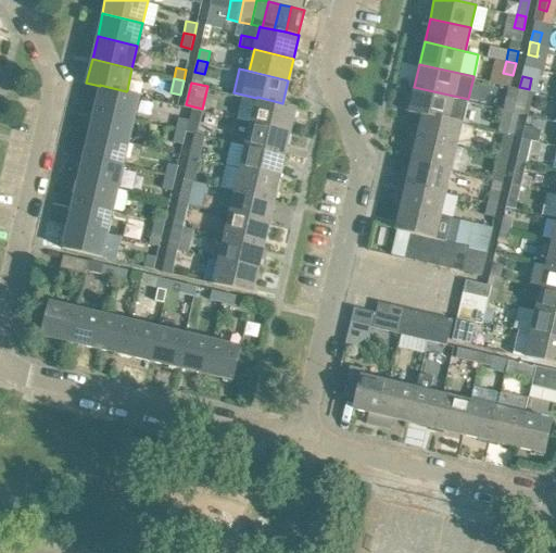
[(135,117),(140,93),(127,90),(126,91),(100,85),(100,86),(95,108),(135,117)]
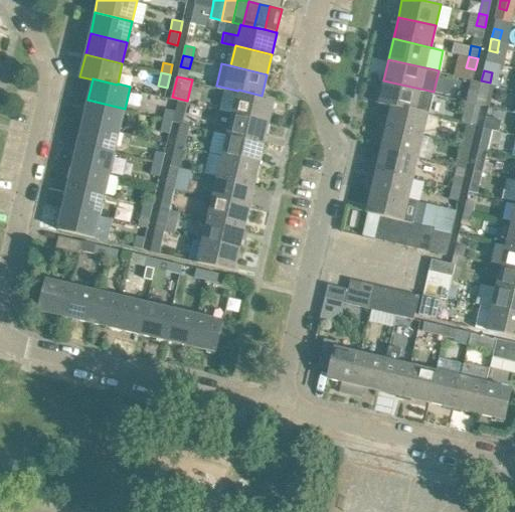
[(428,113),(434,92),(383,80),(378,102),(391,105),(391,104),(428,113)]
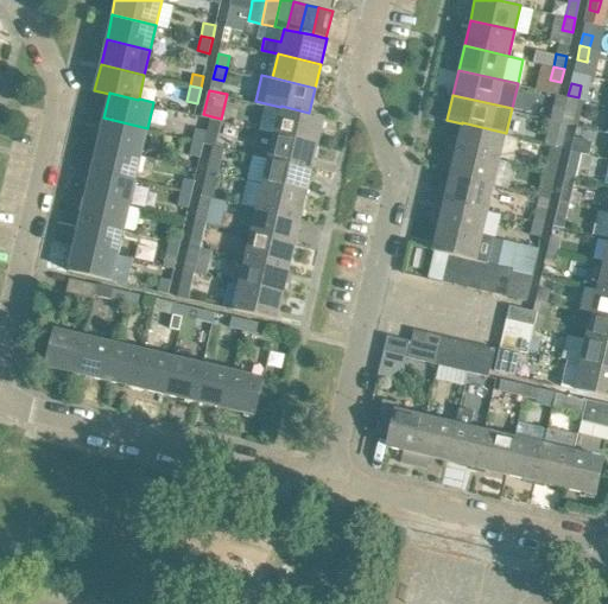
[(575,112),(578,97),(568,95),(565,109),(575,112)]
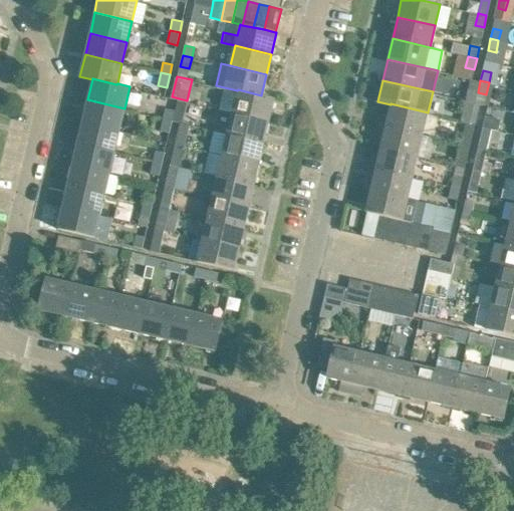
[(473,101),(476,90),(468,88),(465,99),(473,101)]
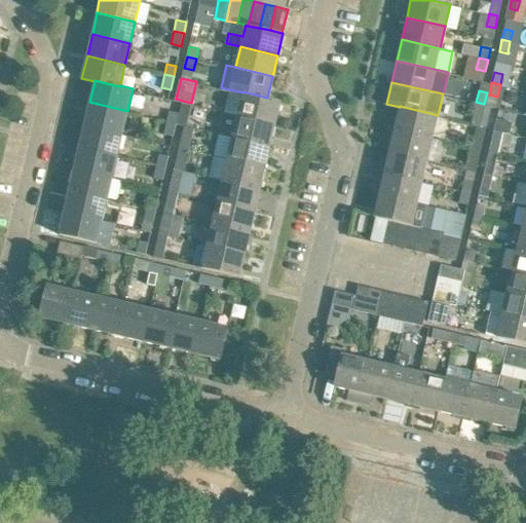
[(275,122),(280,101),(267,98),(243,91),(242,92),(238,113),(275,122)]
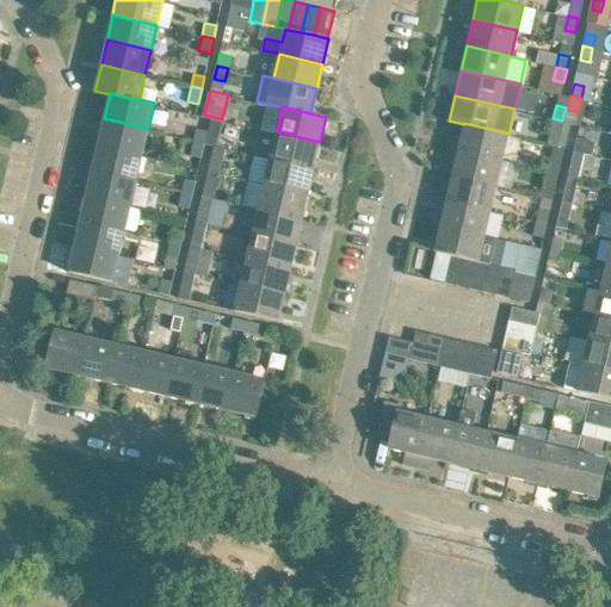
[(220,132),(222,119),(213,117),(209,130),(220,132)]
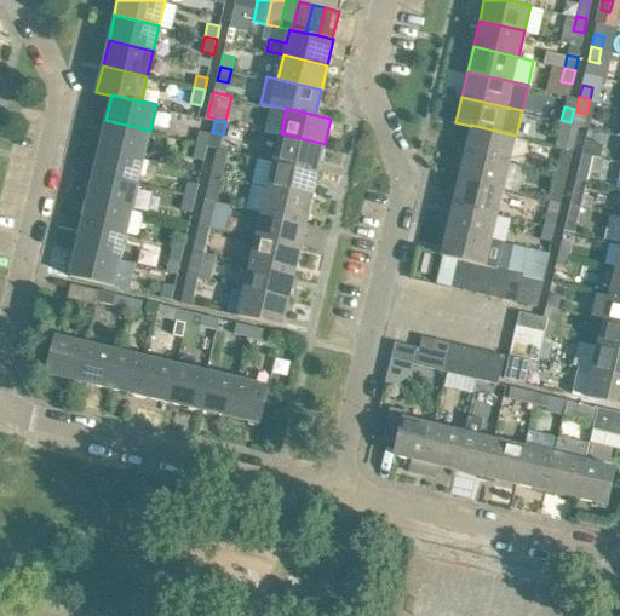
[(144,156),(150,131),(105,120),(99,145),(144,156)]
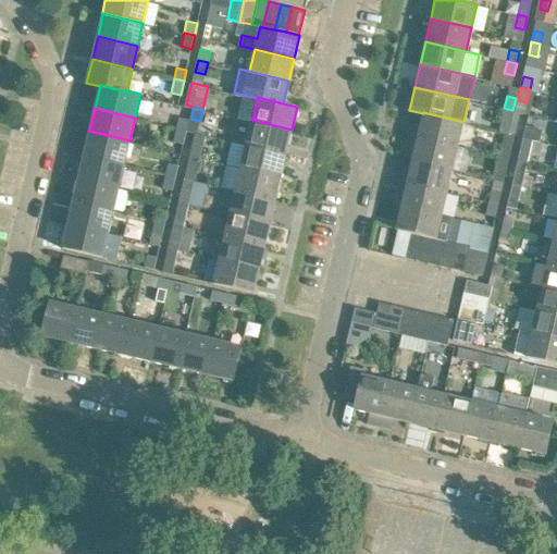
[(510,123),(512,110),(504,108),(500,121),(510,123)]
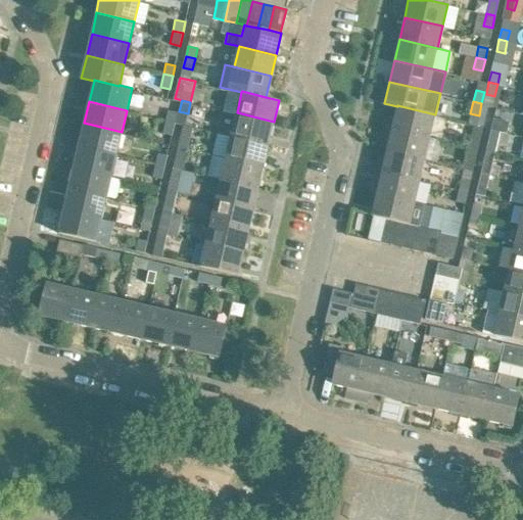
[(430,137),(435,114),(397,105),(397,106),(392,128),(430,137)]
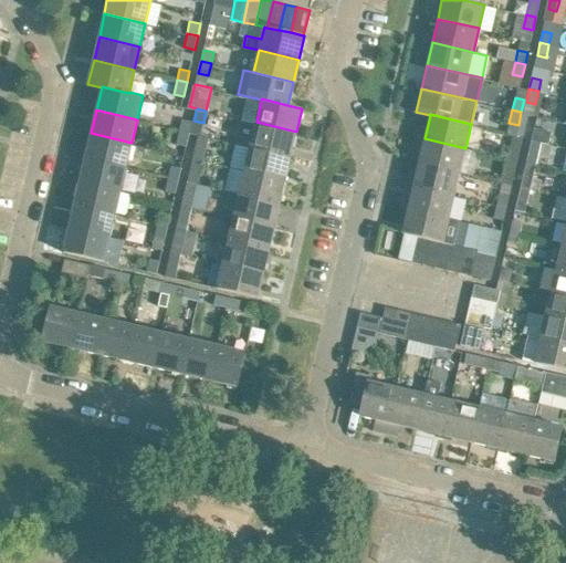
[(181,117),(179,131),(189,133),(191,120),(181,117)]
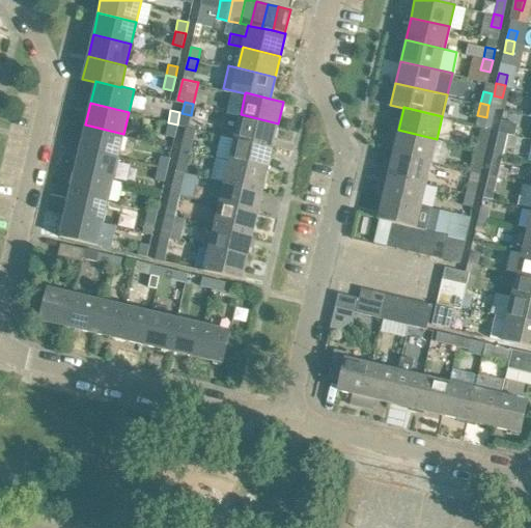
[(273,146),(278,123),(241,114),(235,137),(273,146)]
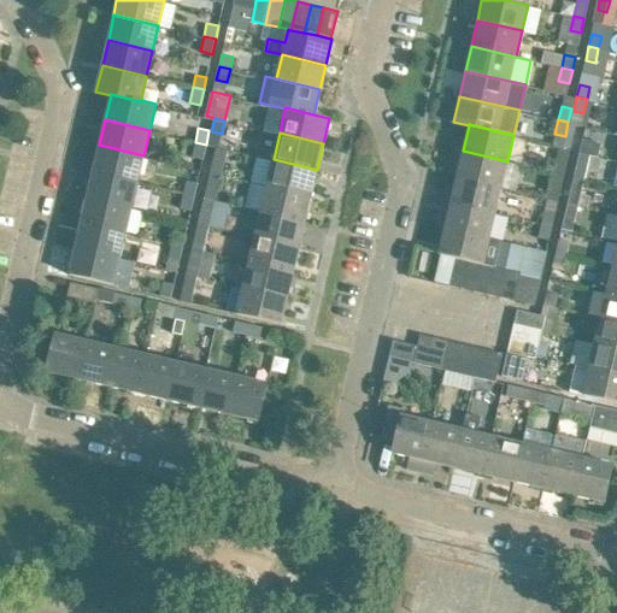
[(601,142),(593,141),(582,139),(580,152),(591,154),(598,155),(601,142)]
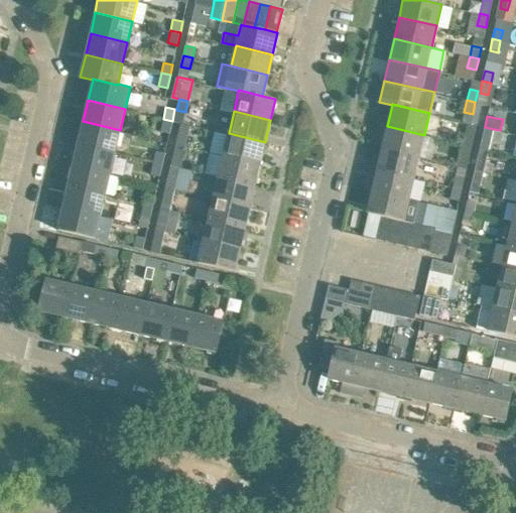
[(172,121),(163,119),(160,131),(169,133),(172,121)]
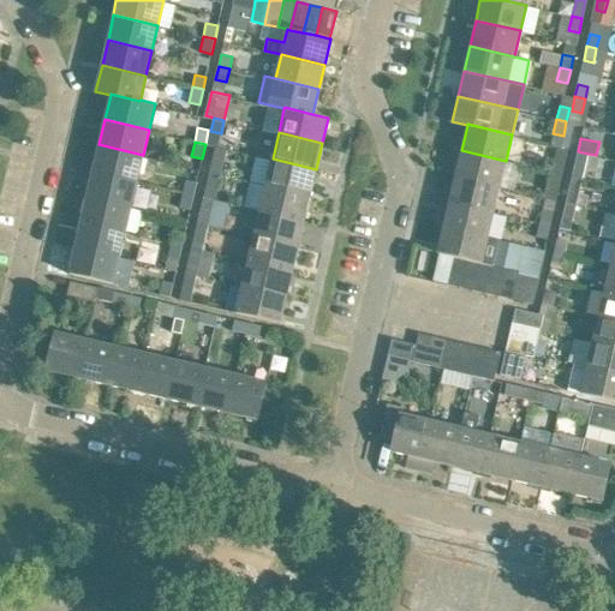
[(137,180),(143,155),(99,144),(93,171),(137,180)]
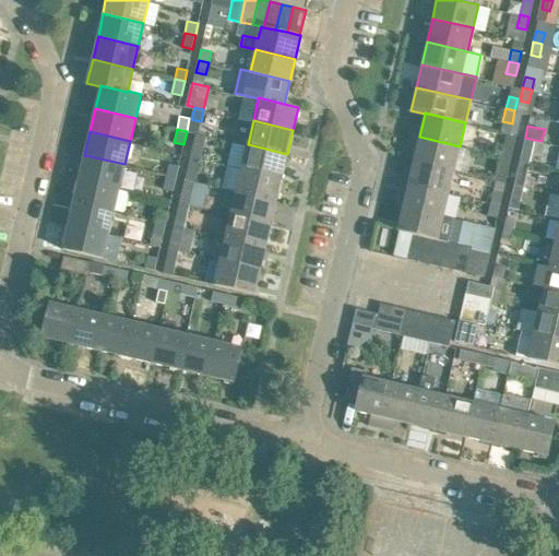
[(454,169),(460,146),(419,137),(414,160),(454,169)]
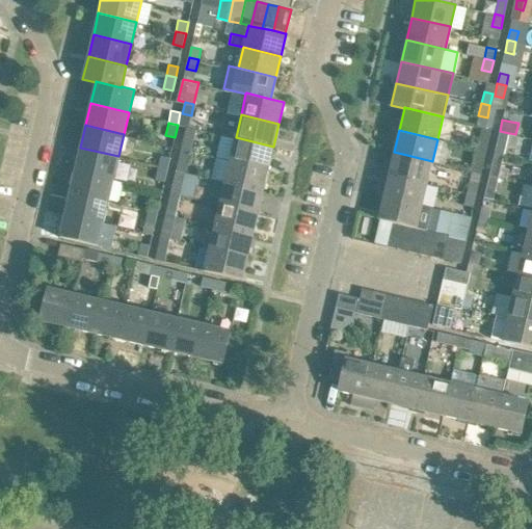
[(506,144),(509,133),(500,131),(497,142),(506,144)]
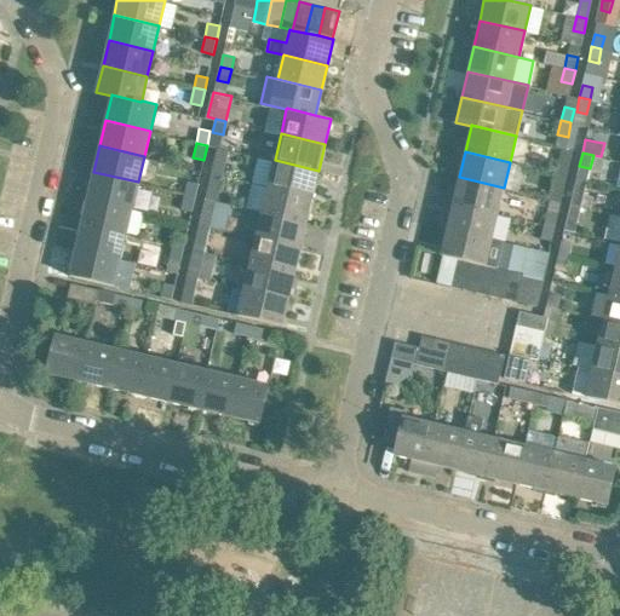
[(222,174),(225,161),(214,159),(212,172),(222,174)]
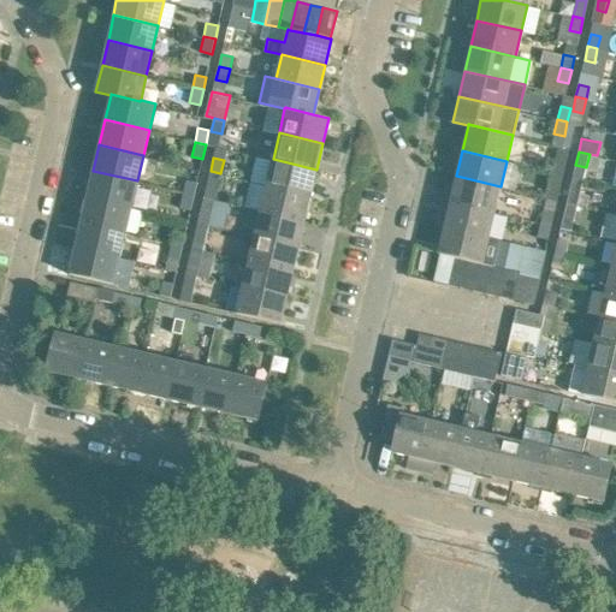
[(311,195),(317,170),(273,159),(267,184),(311,195)]
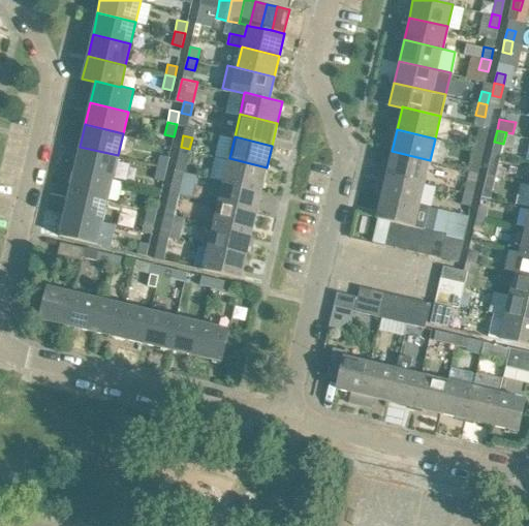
[(484,150),(486,140),(476,137),(474,148),(484,150)]
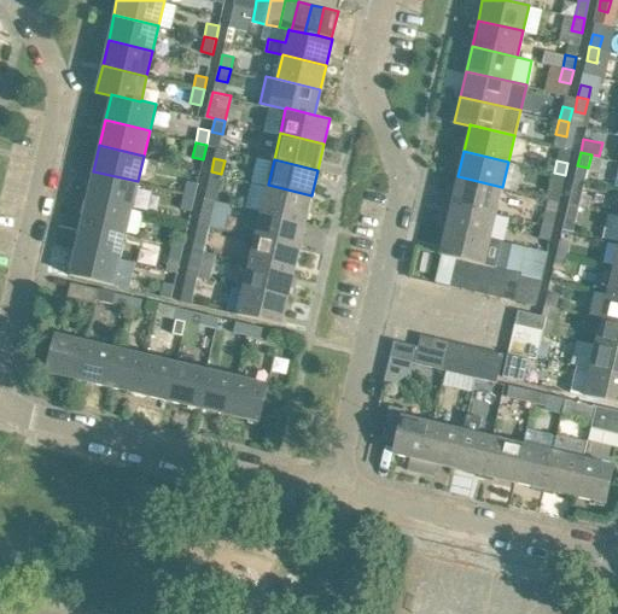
[(132,206),(138,181),(93,171),(87,197),(132,206)]
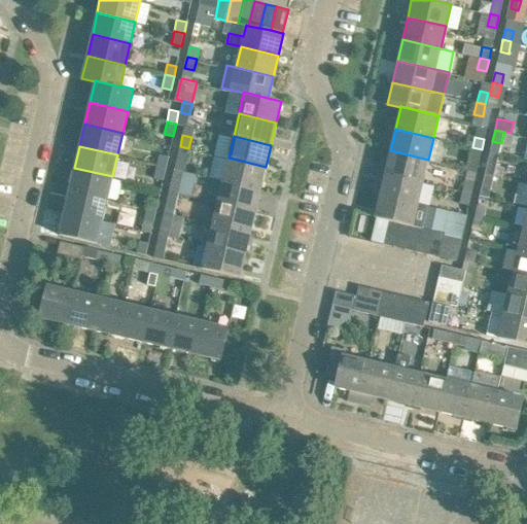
[(183,170),(188,148),(180,146),(175,168),(183,170)]
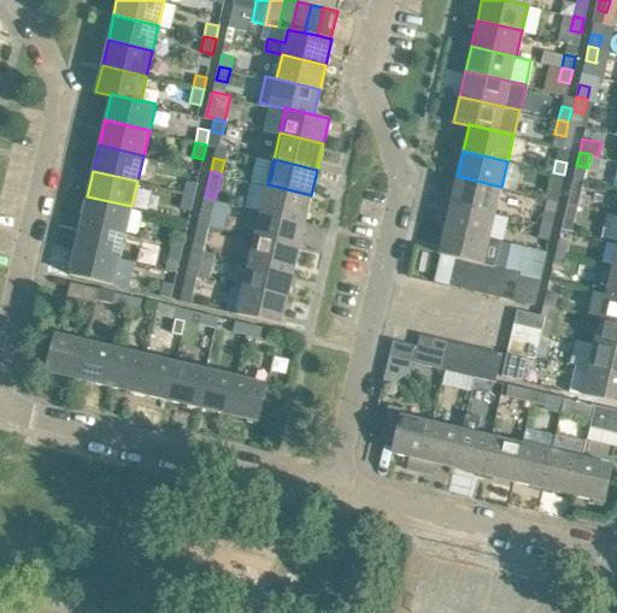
[(560,189),(564,175),(553,172),(550,187),(560,189)]
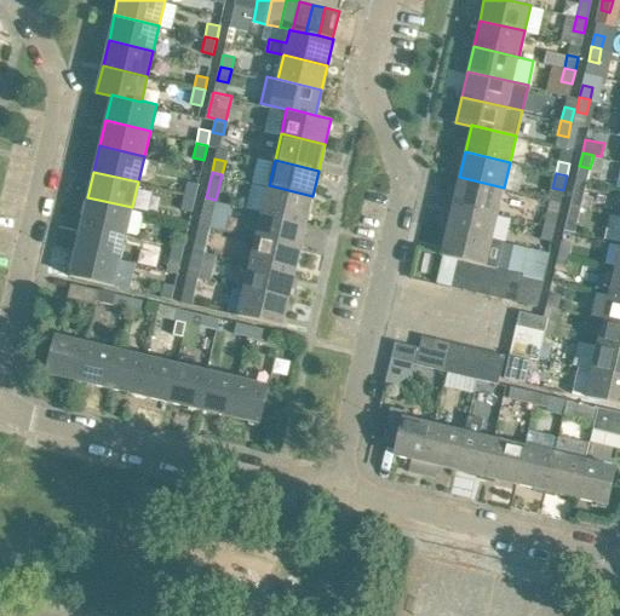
[(498,213),(504,188),(459,177),(453,203),(498,213)]
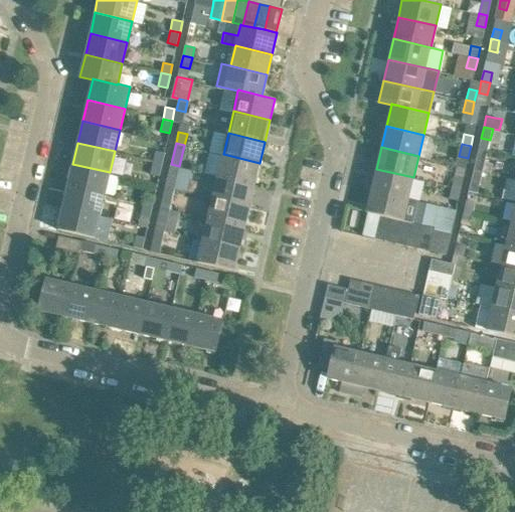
[(479,148),(476,158),(474,169),(483,171),(487,150),(479,148)]
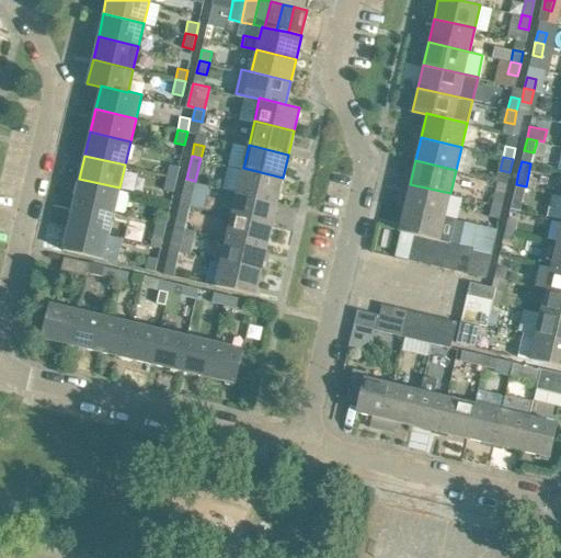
[(176,177),(180,166),(170,163),(167,174),(176,177)]
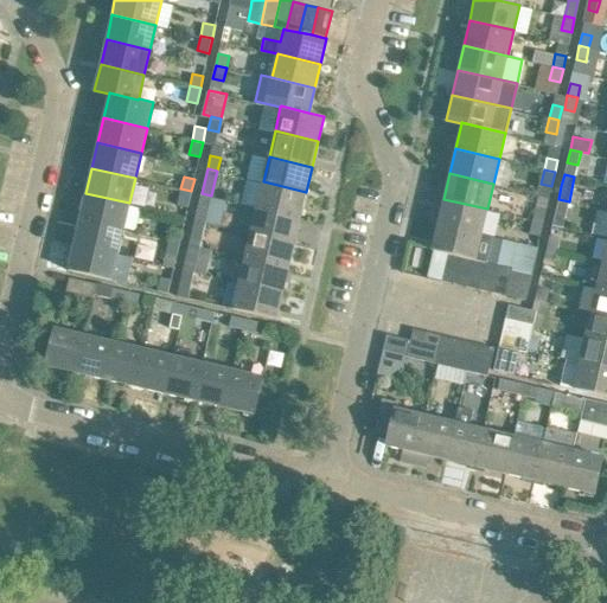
[(300,216),(306,192),(263,181),(257,206),(300,216)]
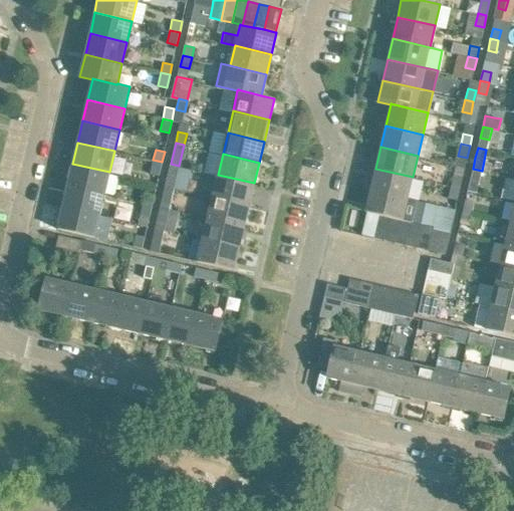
[(159,175),(162,162),(153,160),(151,173),(159,175)]
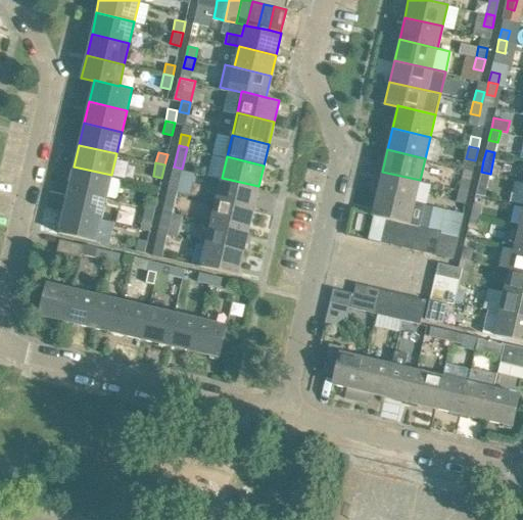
[(106,196),(111,175),(74,167),(68,188),(106,196)]
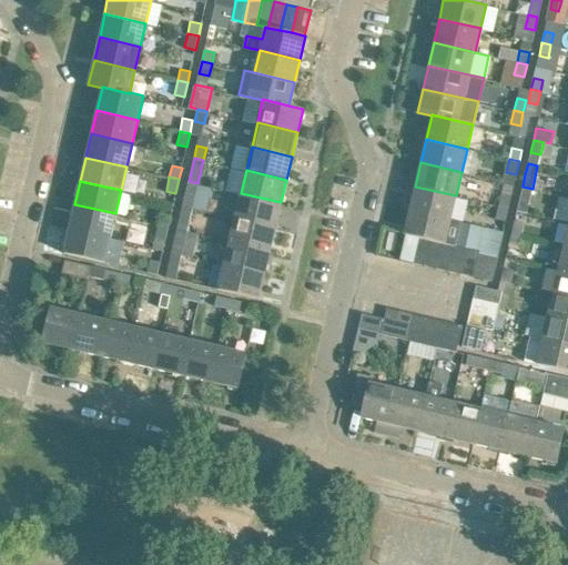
[(193,207),(198,183),(189,181),(183,204),(193,207)]
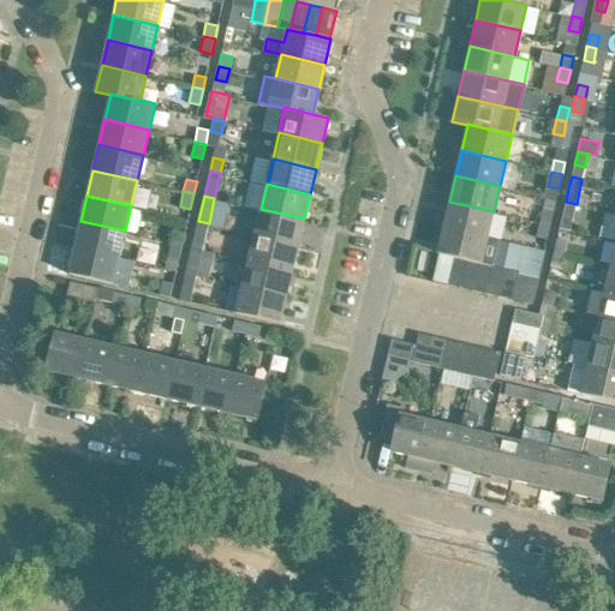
[(488,237),(494,211),(449,202),(443,227),(488,237)]
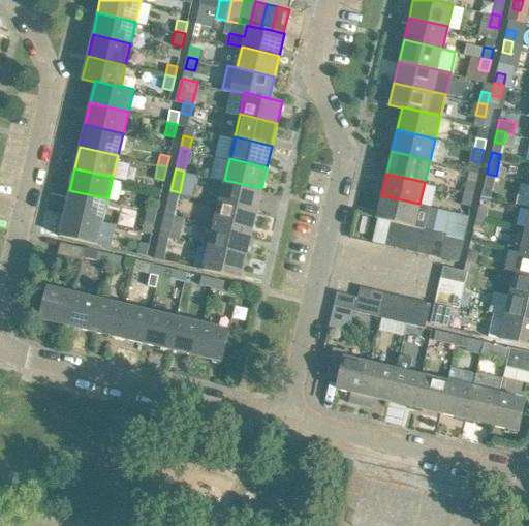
[(493,187),(496,176),(487,174),(484,185),(493,187)]
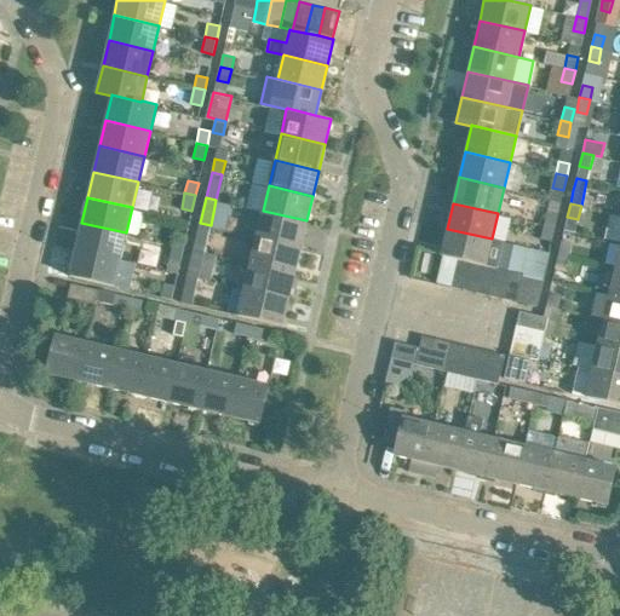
[(300,247),(306,220),(263,211),(257,236),(300,247)]
